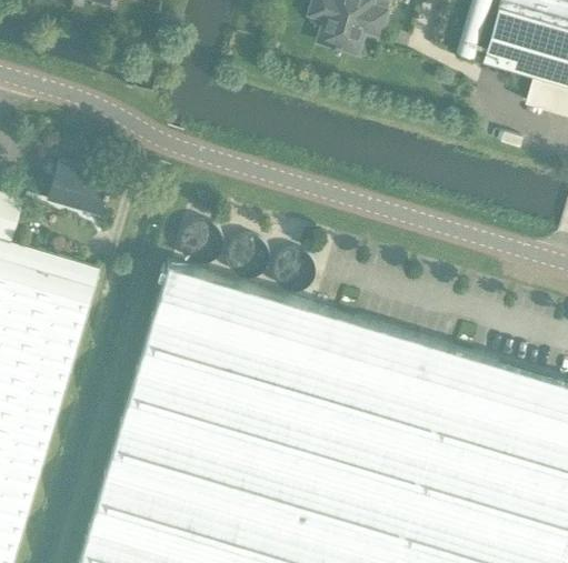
[(378,37),(385,12),(369,8),(371,0),(312,0),(308,16),(324,21),(317,43),(334,48),(332,51),(338,53),(339,50),(356,54),(362,32),(378,37)]
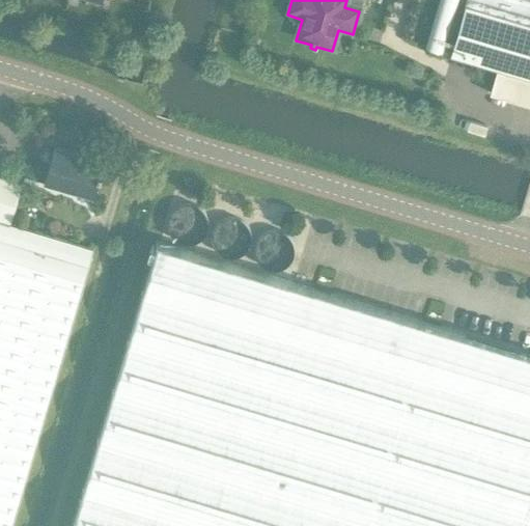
[(529,0),(466,0),(465,7),(529,27),(529,0)]
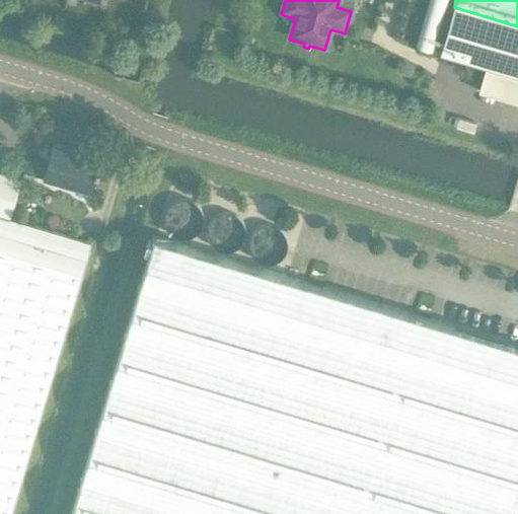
[(517,26),(454,7),(439,58),(487,72),(479,96),(517,107),(517,26)]
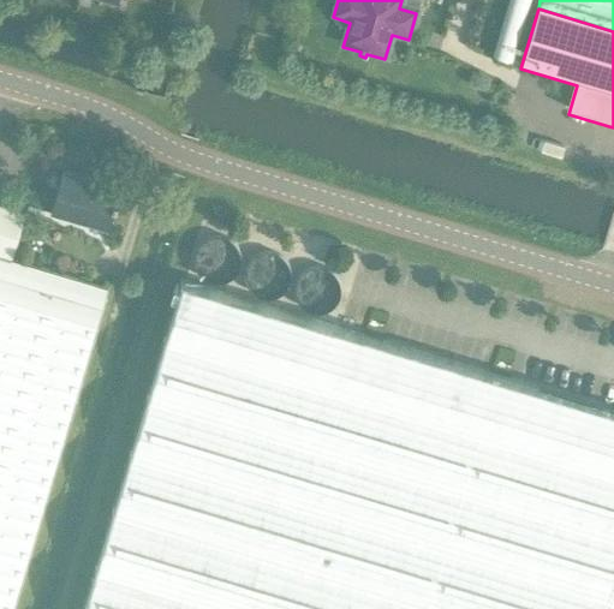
[(82,228),(103,236),(117,191),(61,174),(58,189),(57,189),(53,197),(58,198),(52,220),(82,228)]
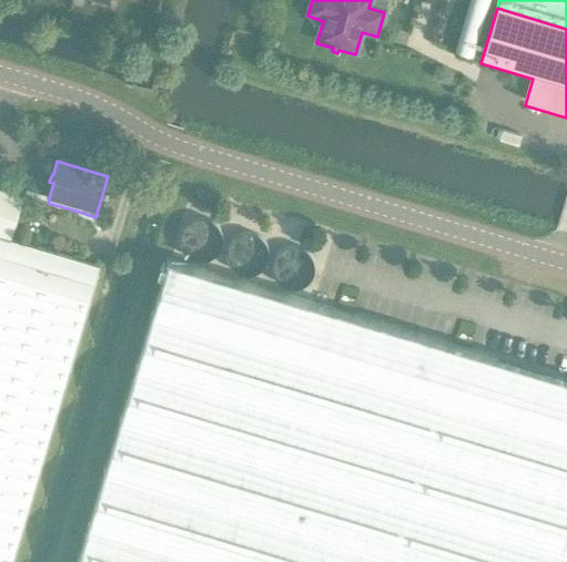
[(0,193),(0,238),(7,242),(19,200),(0,193)]
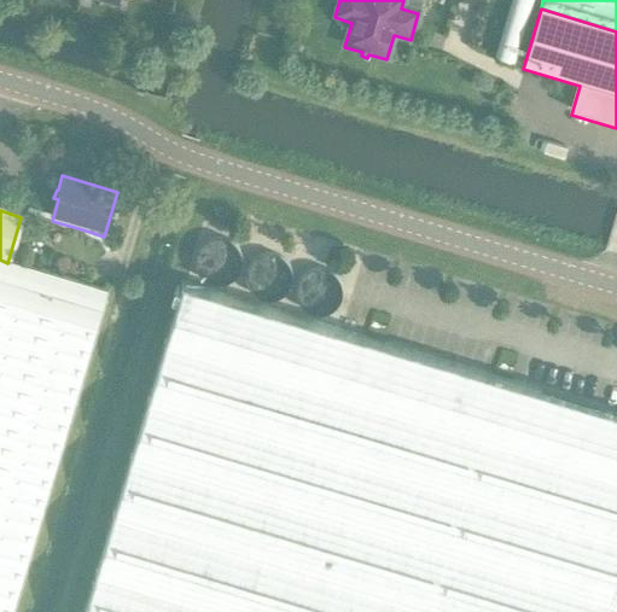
[(13,611),(109,291),(7,263),(0,260),(0,611),(13,611)]
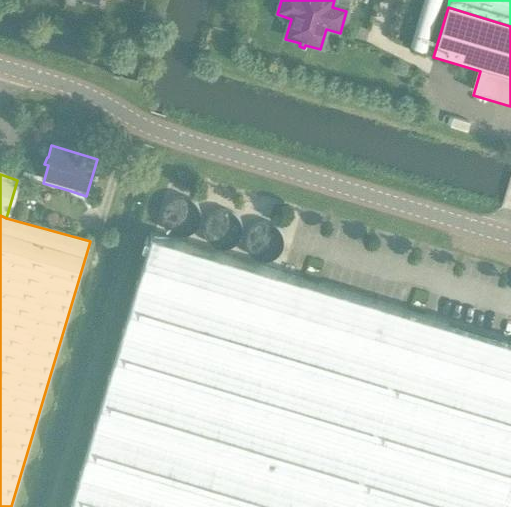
[(510,350),(153,243),(74,506),(510,506),(510,350)]
